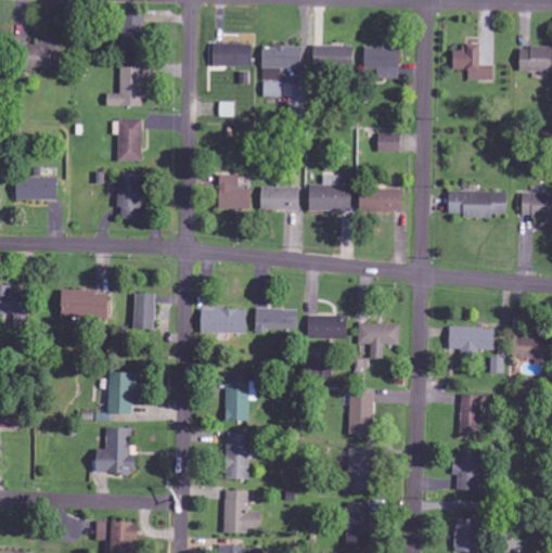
[(60,68),(60,42),(31,41),(30,67),(60,68)]
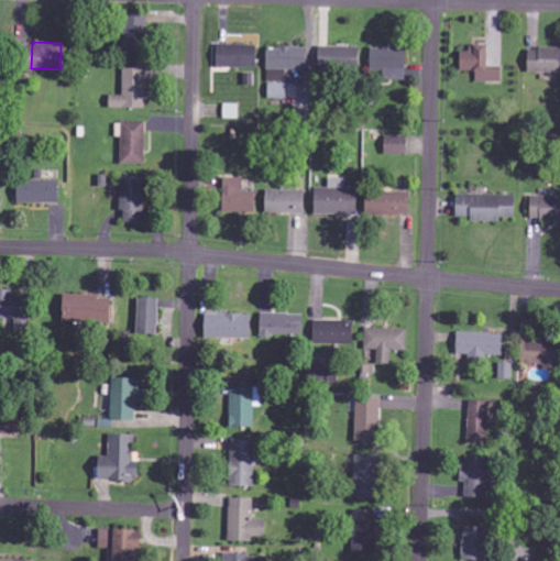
[(216,66),(255,66),(256,44),(217,43),(216,66)]
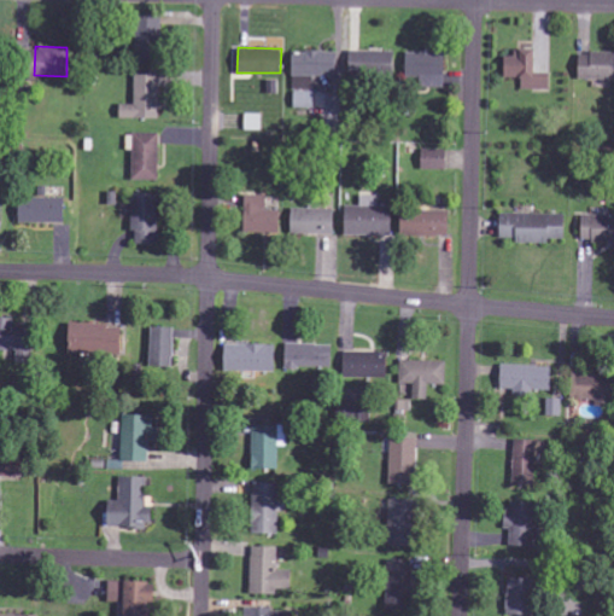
[(536,73),(536,48),(514,48),(514,56),(502,54),(502,77),(520,77),(520,87),(548,88),(549,73),(536,73)]
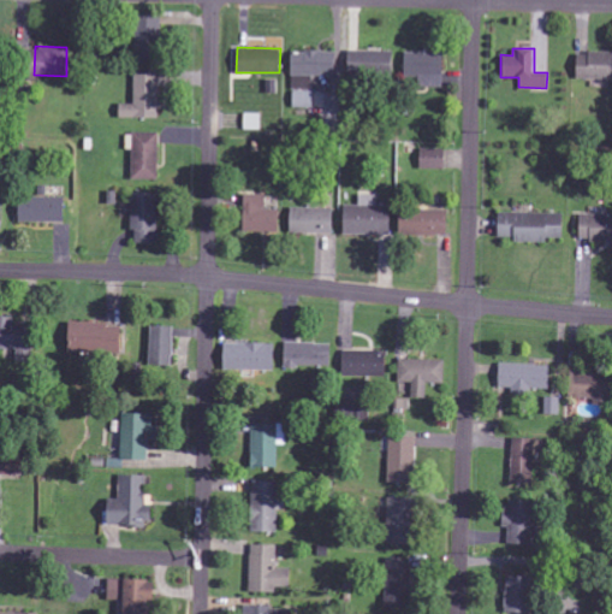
[(290,75),(336,75),(336,49),(289,51),(290,75)]
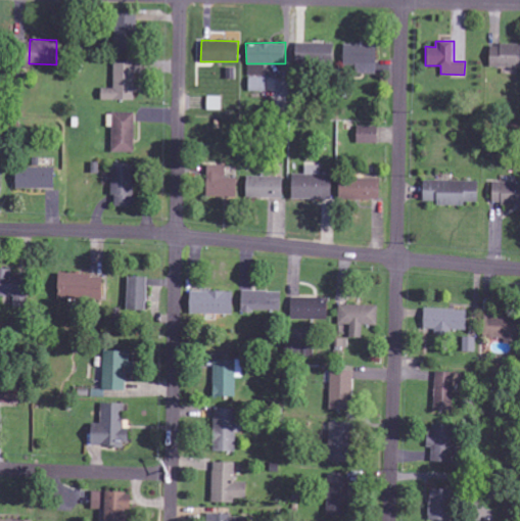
[(334,43),(295,42),(294,62),(334,63),(334,43)]
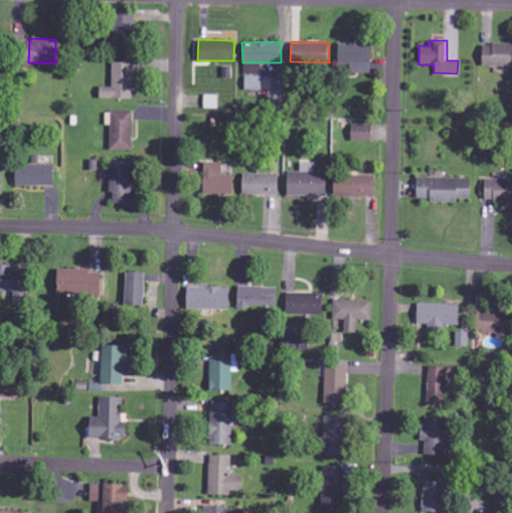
[(498,54),(503,52),(498,41),(485,47),(489,55),(497,52),(498,54)]
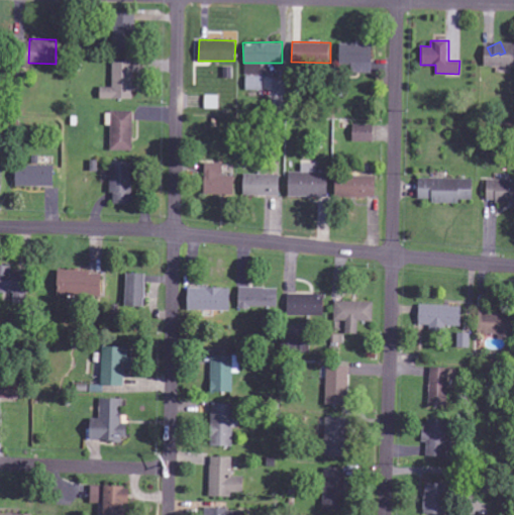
[(372,73),(373,42),(339,42),(339,64),(351,65),(350,72),(372,73)]
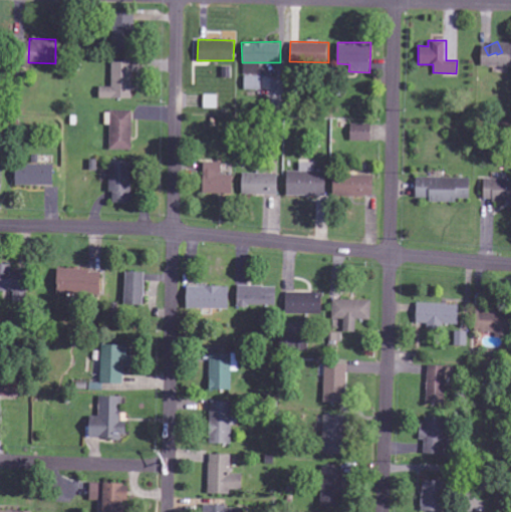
[(110,86),(99,85),(99,97),(132,98),(132,61),(111,61),(110,86)]
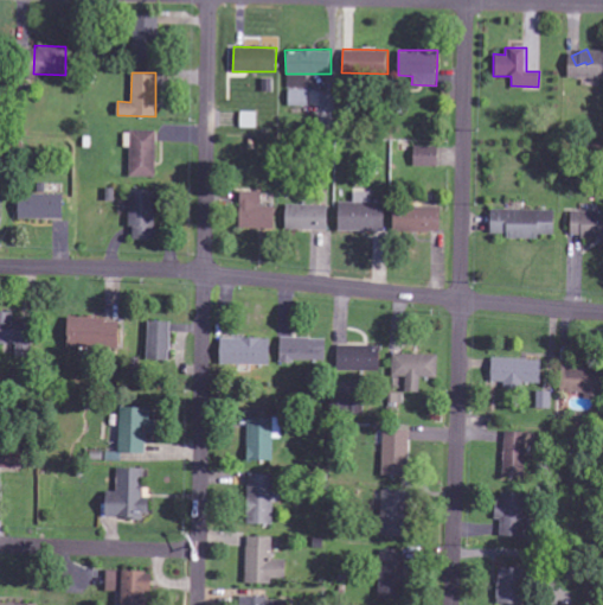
[(283,86),(305,87),(306,75),(284,74),(283,86)]
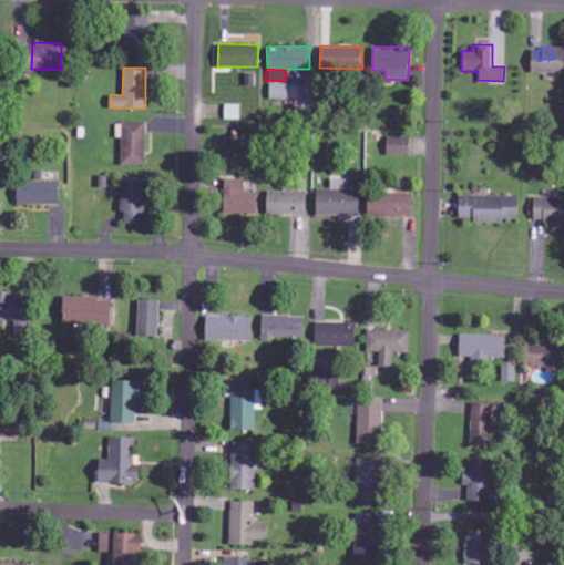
[(286,99),(287,82),(267,82),(267,98),(286,99)]
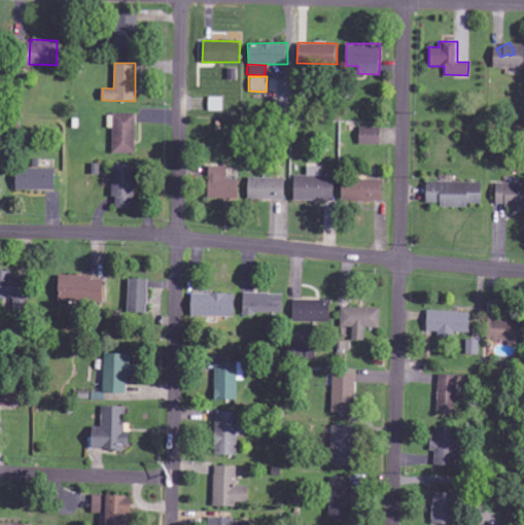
[(222,96),(208,96),(208,110),(221,110),(222,96)]
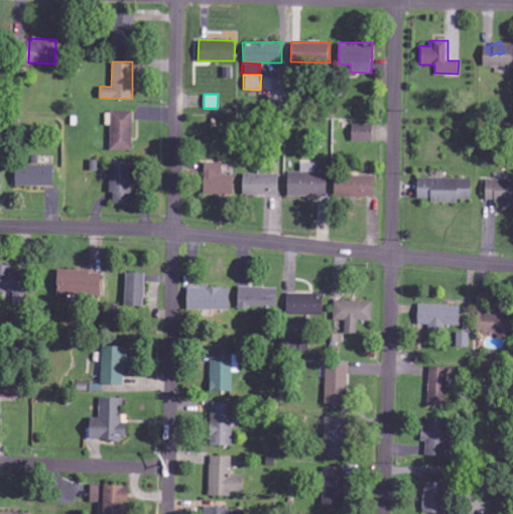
[(109,149),(131,149),(132,111),(110,110),(109,149)]
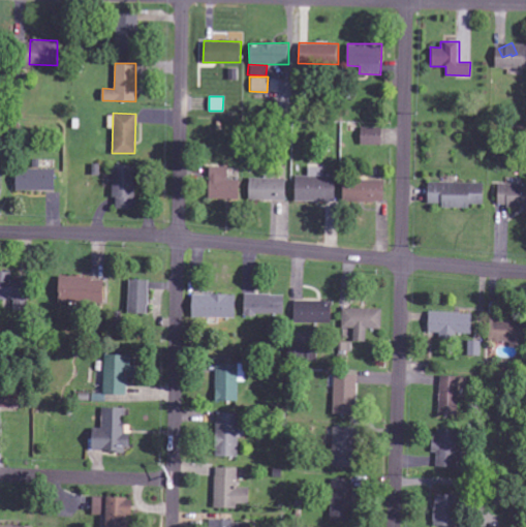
[(358,144),(381,144),(382,127),(359,126),(358,144)]
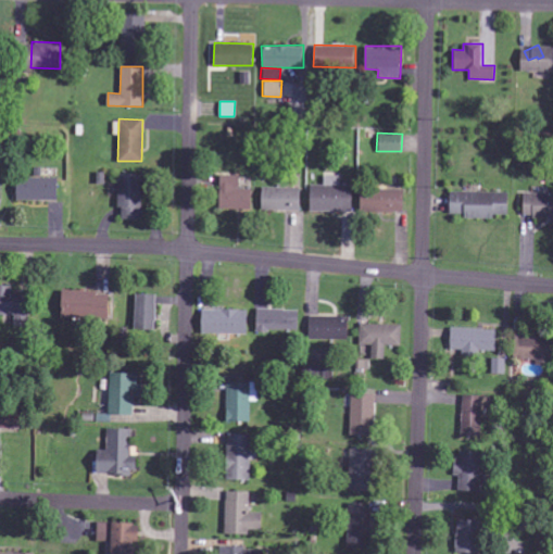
[(117,174),(117,208),(122,208),(122,218),(142,219),(142,174),(117,174)]
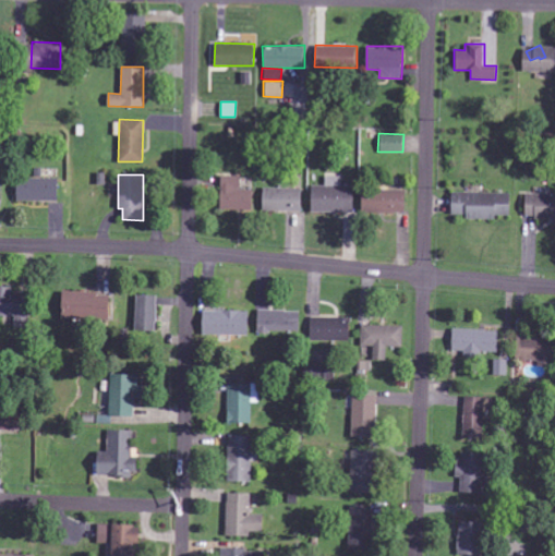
[(219,208),(252,209),(253,190),(240,189),(240,176),(220,176),(219,208)]
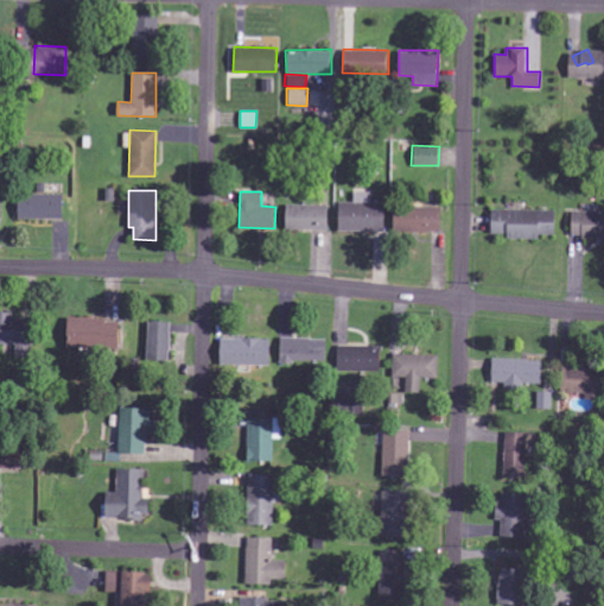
[(385,231),(385,203),(368,202),(368,191),(353,191),(353,201),(337,201),(337,231),(385,231)]
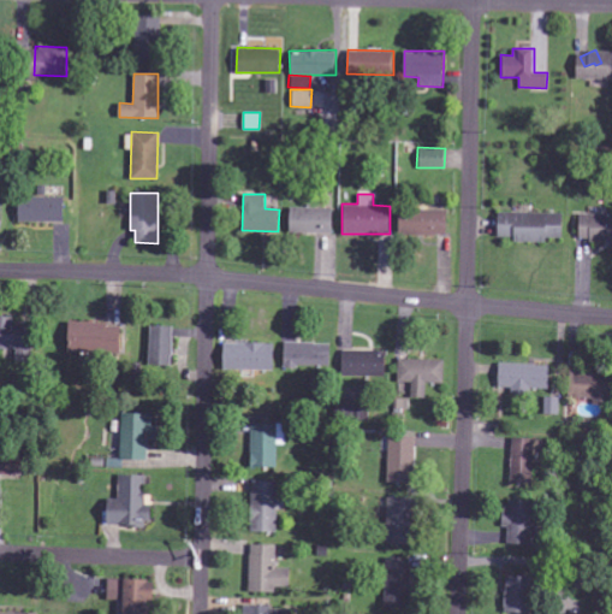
[(64,222),(64,198),(19,196),(18,220),(64,222)]
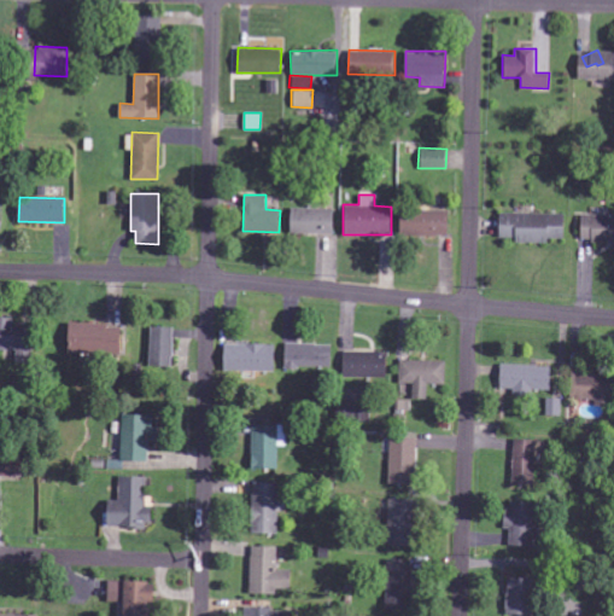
[(290,233),(333,234),(333,208),(290,207),(290,233)]
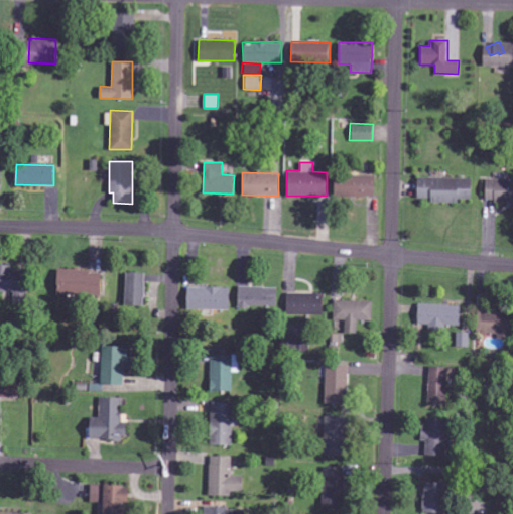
[(332,196),(374,197),(375,176),(332,174),(332,196)]
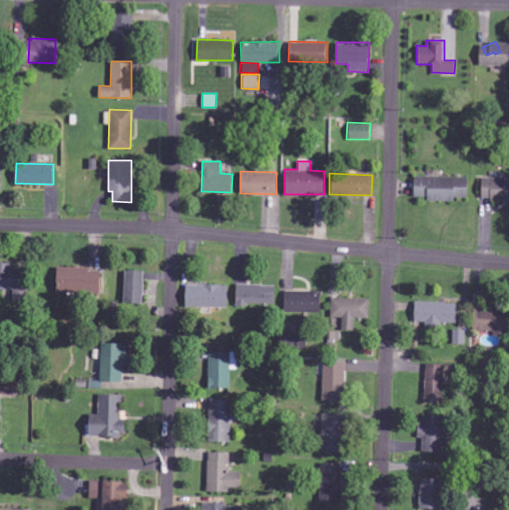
[(470,177),(414,175),(413,198),(456,200),(456,197),(469,197),(470,177)]
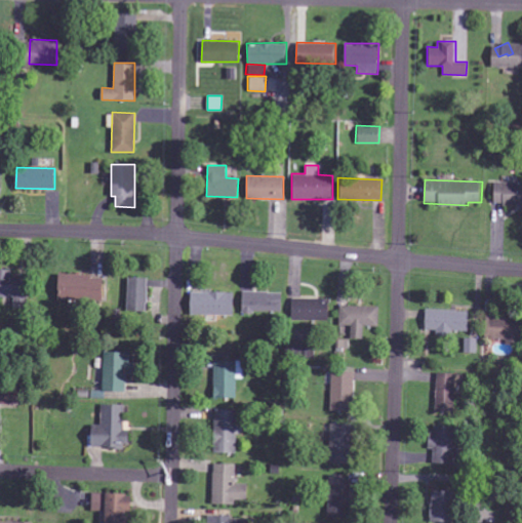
[(521,205),(521,183),(493,182),(492,204),(521,205)]
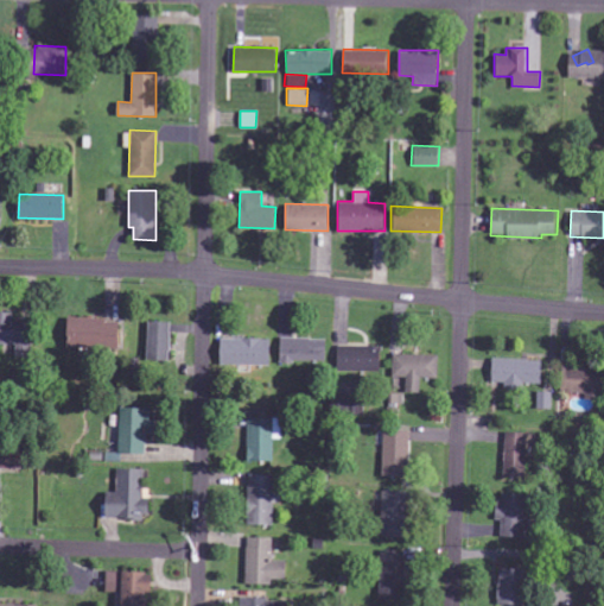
[(0,343),(16,343),(16,357),(31,357),(31,317),(13,317),(13,314),(0,313),(0,343)]
